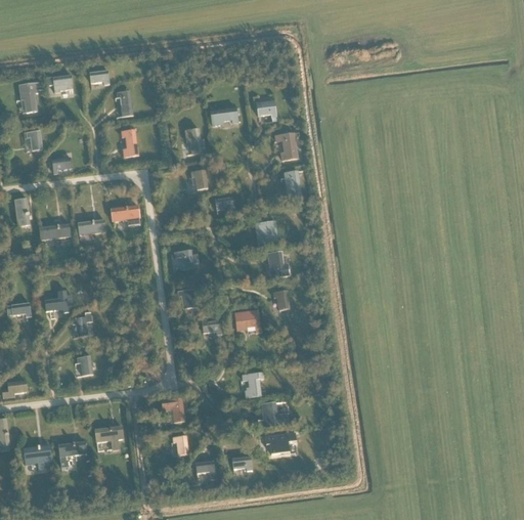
[(89,72),(91,82),(103,80),(104,83),(110,83),(107,69),(89,72)]
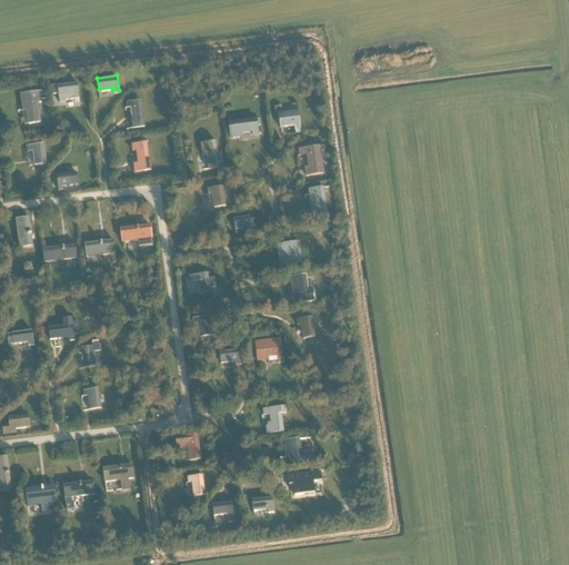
[(77,80),(57,82),(58,90),(58,91),(59,99),(66,98),(66,97),(79,95),(77,80)]
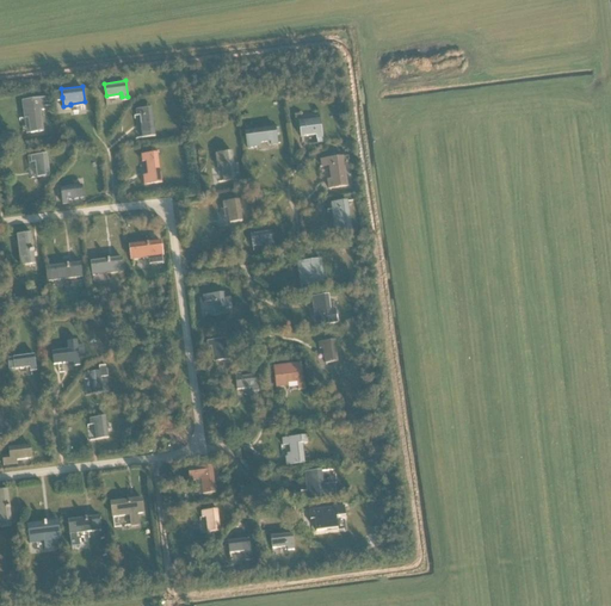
[(45,106),(44,103),(51,101),(51,94),(24,98),(26,115),(30,115),(32,129),(44,128),(42,106),(45,106)]
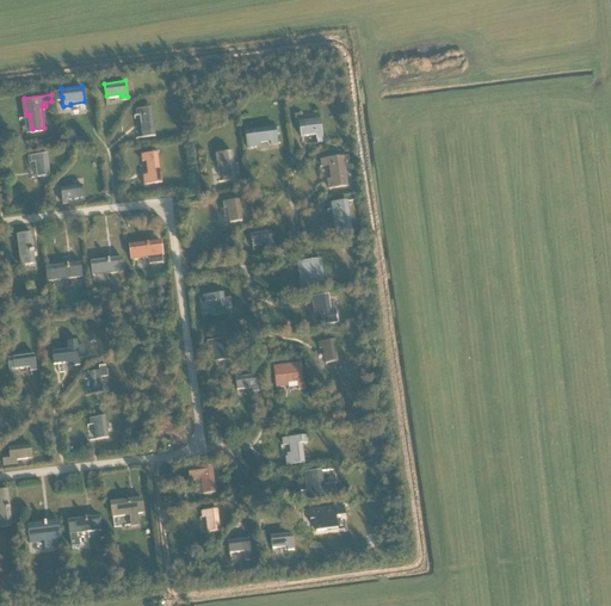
[(142,124),(141,124),(142,135),(155,134),(152,105),(136,106),(137,112),(141,112),(142,124)]
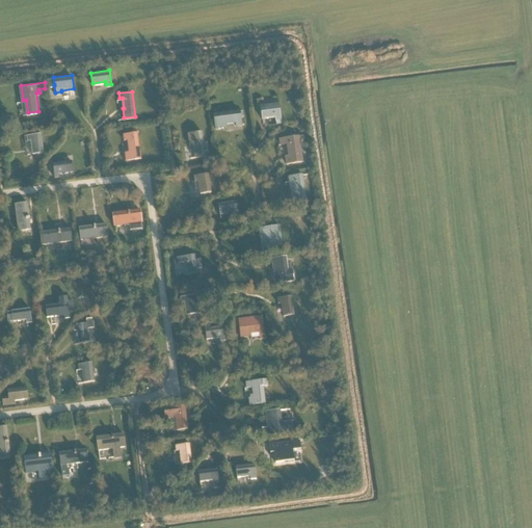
[(275,117),(282,117),(278,100),(260,103),(262,116),(275,114),(275,117)]
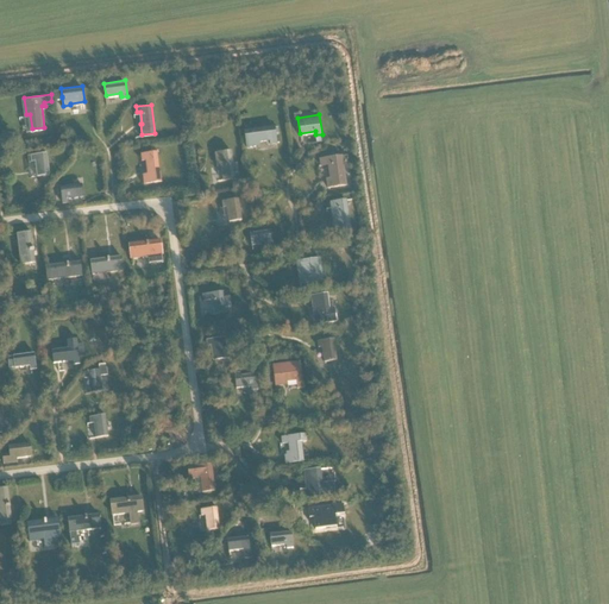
[(277,140),(275,124),(245,129),(246,144),(259,143),(259,139),(270,137),(270,140),(277,140)]
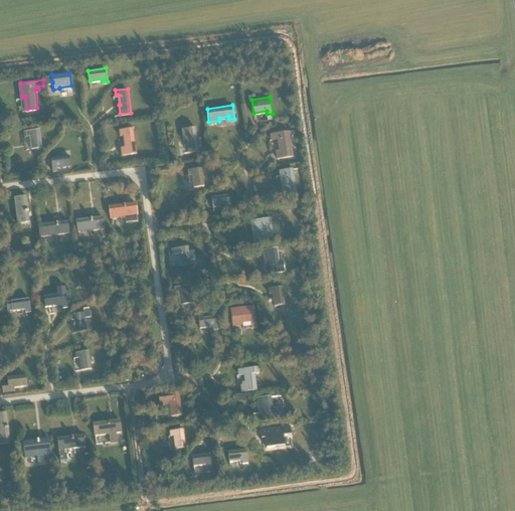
[(200,136),(197,136),(195,125),(182,127),(183,138),(186,138),(188,150),(198,149),(198,144),(201,143),(200,136)]
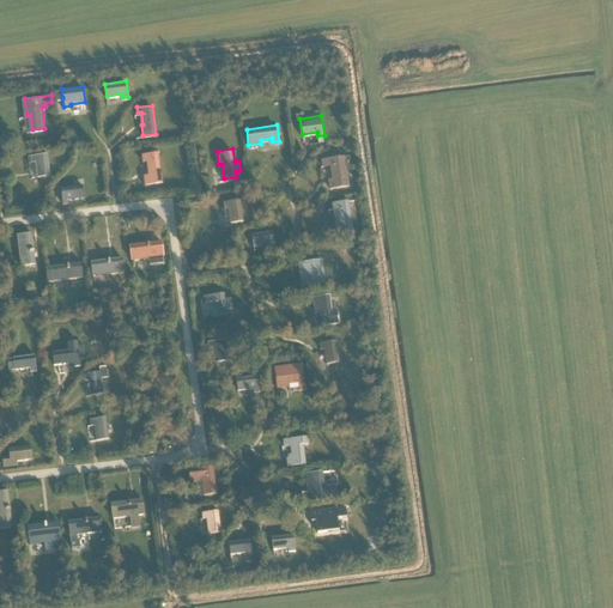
[(36,159),(37,175),(49,172),(47,151),(31,153),(32,160),(36,159)]
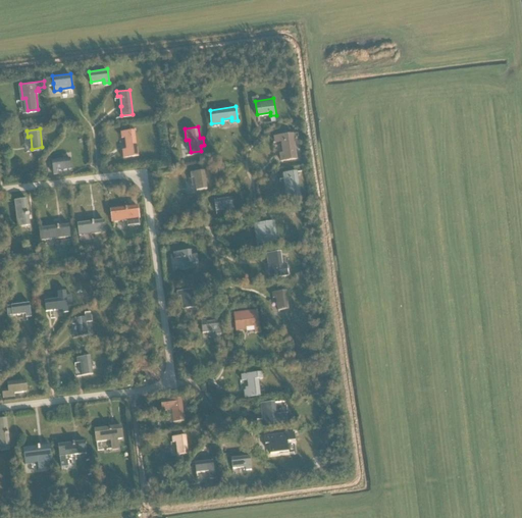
[(125,135),(126,147),(122,148),(123,155),(139,153),(138,146),(137,146),(135,128),(129,128),(121,130),(121,136),(125,135)]
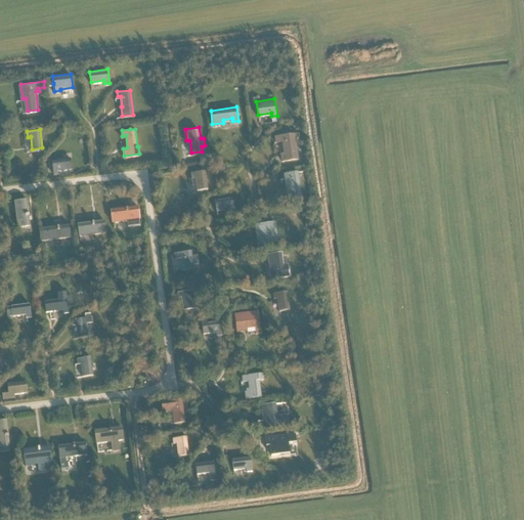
[(295,131),(279,134),(275,134),(276,140),(282,139),(285,152),(281,152),(282,160),(299,158),(295,131)]
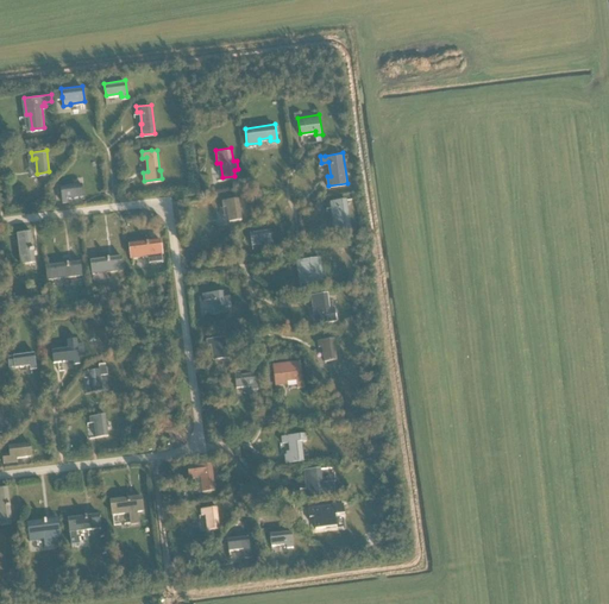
[(69,195),(83,194),(82,182),(61,184),(61,186),(62,190),(63,200),(69,200),(69,195)]
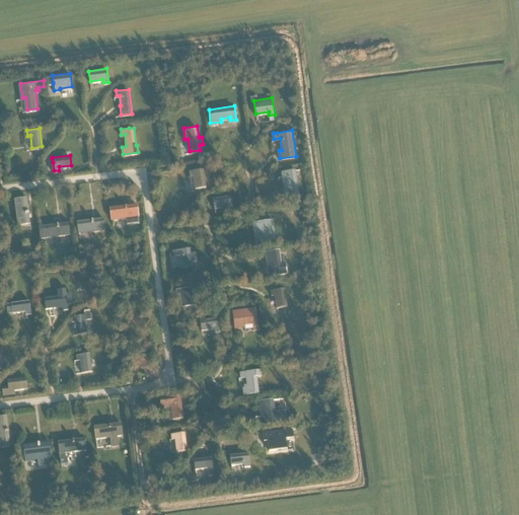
[(203,167),(190,169),(191,174),(194,173),(195,187),(206,186),(203,167)]
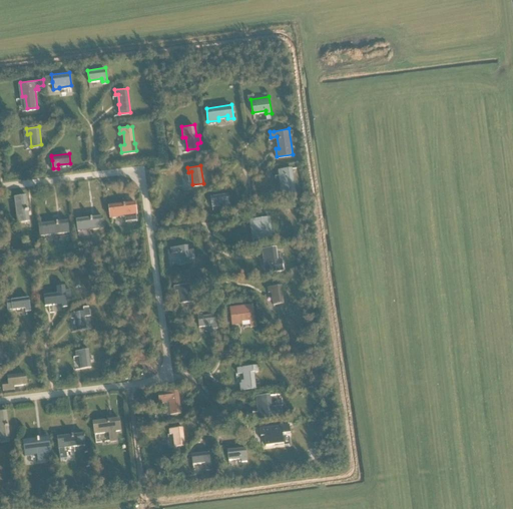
[(292,166),(279,168),(281,185),(282,192),(296,190),(292,166)]
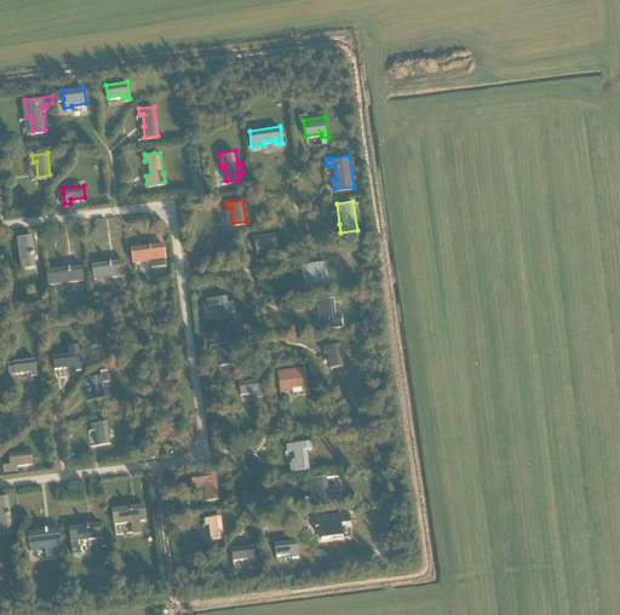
[(279,247),(276,231),(254,235),(256,247),(271,245),(273,248),(279,247)]
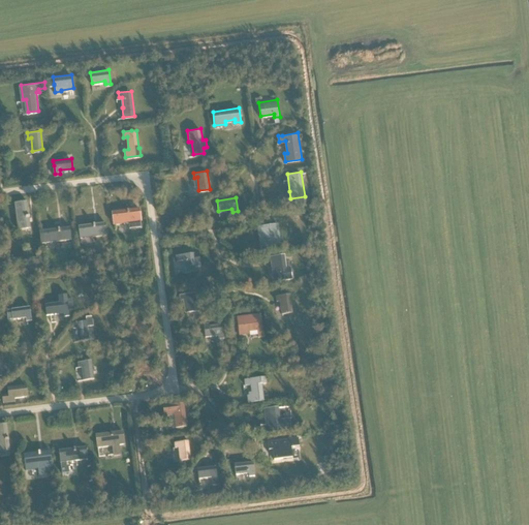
[(14,201),(18,227),(31,225),(27,198),(14,201)]
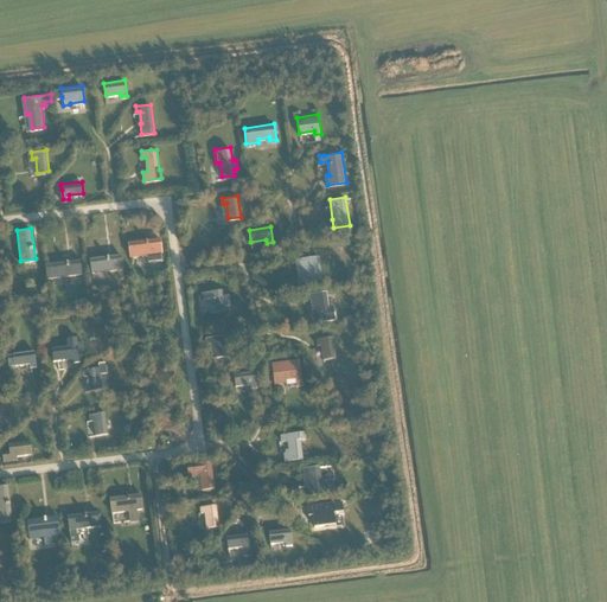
[(129,241),(131,255),(149,253),(149,260),(163,258),(161,251),(160,237),(129,241)]
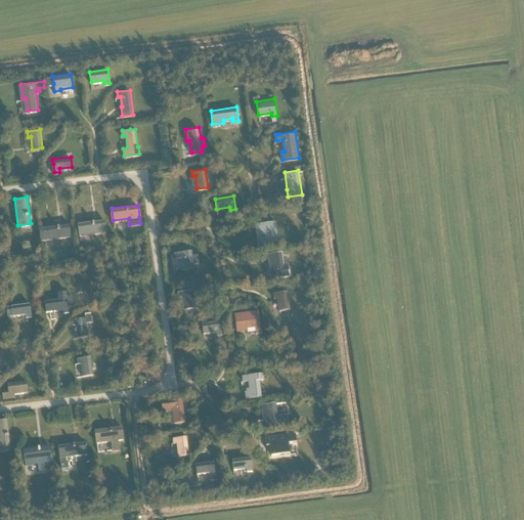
[(78,221),(79,233),(105,230),(104,218),(78,221)]
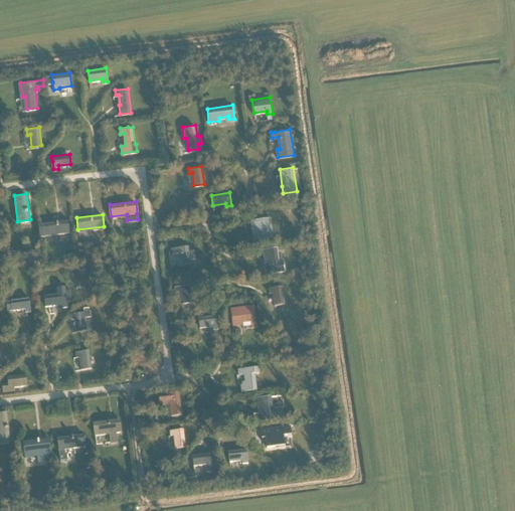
[(270,216),(251,218),(253,237),(269,235),(269,230),(272,227),(270,216)]
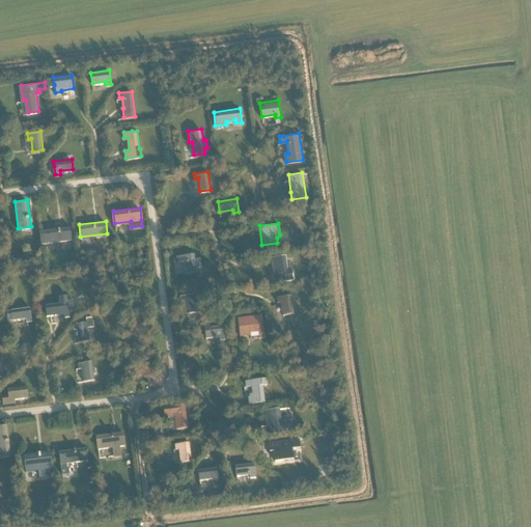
[(71,225),(39,229),(42,245),(73,241),(71,225)]
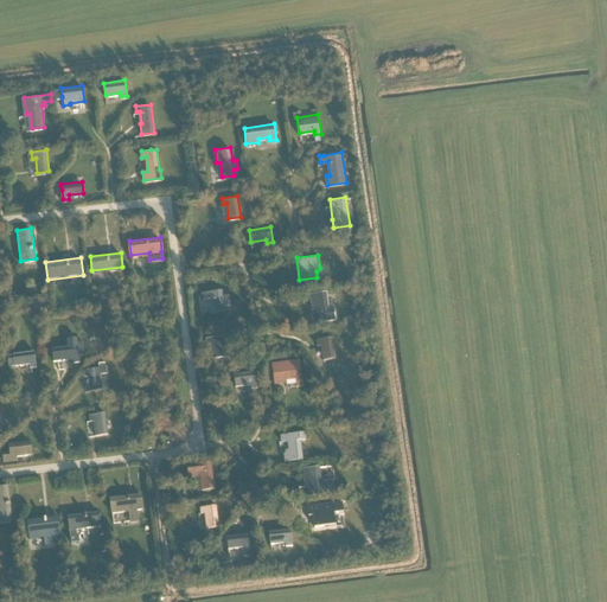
[(208,296),(211,295),(213,311),(225,308),(224,303),(230,302),(229,293),(223,294),(222,288),(206,290),(208,296)]
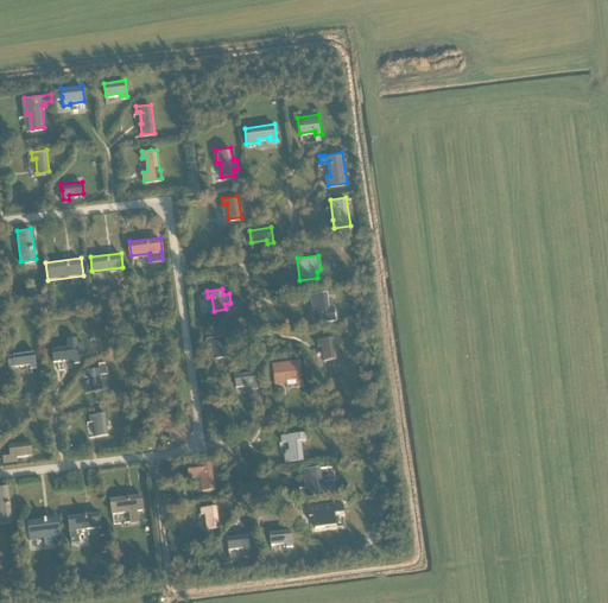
[(334,305),(329,305),(327,291),(311,292),(312,299),(316,298),(318,321),(336,318),(334,305)]
